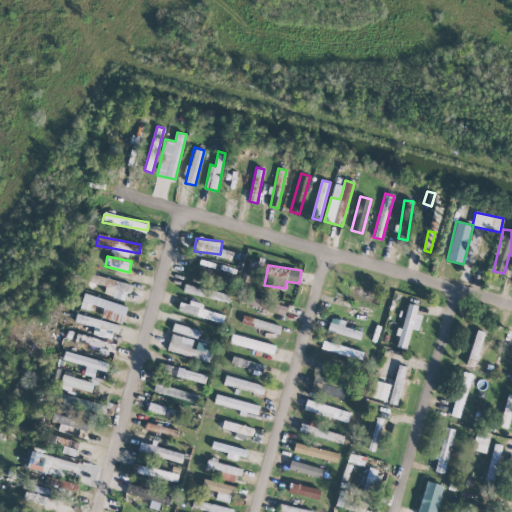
[(231,275),(200,266),(197,277),(228,286),(231,275)]
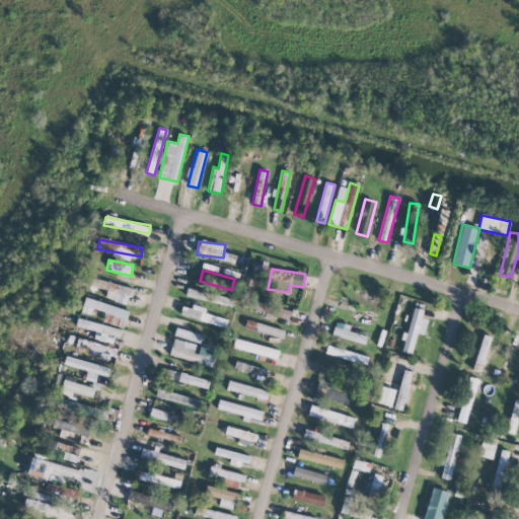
[(254,276),(246,275),(243,288),(251,290),(254,276)]
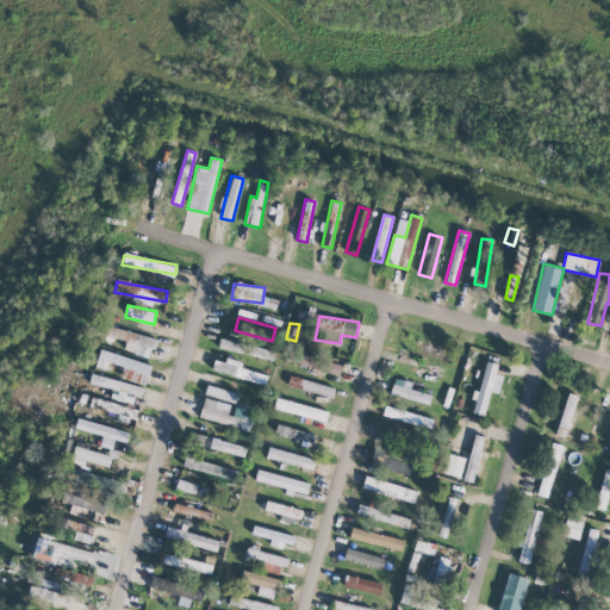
[(156,336),(104,328),(103,335),(126,340),(124,350),(135,353),(136,346),(155,349),(156,336)]
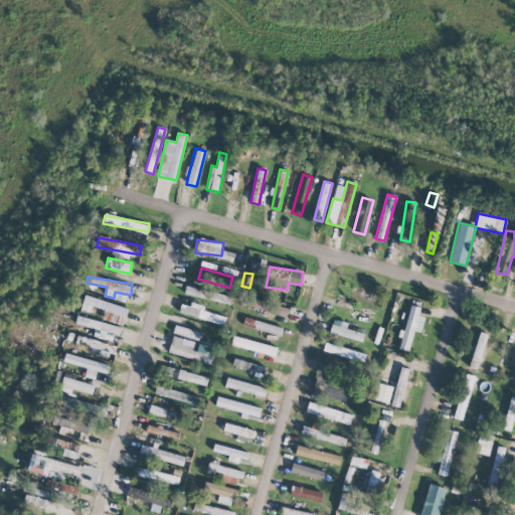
[(231,296),(185,286),(184,294),(229,304),(231,296)]
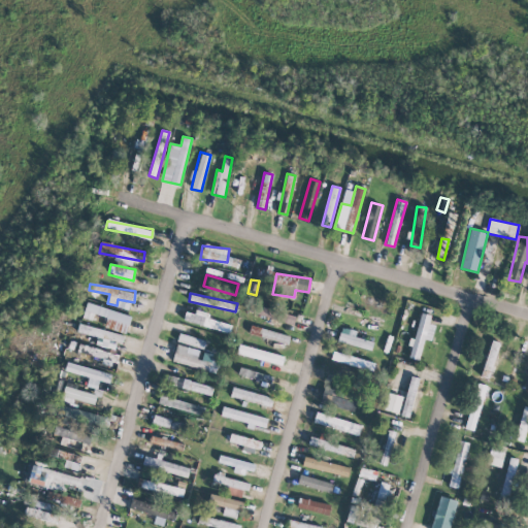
[(104,327),(126,334),(131,317),(88,302),(83,317),(105,324),(104,327)]
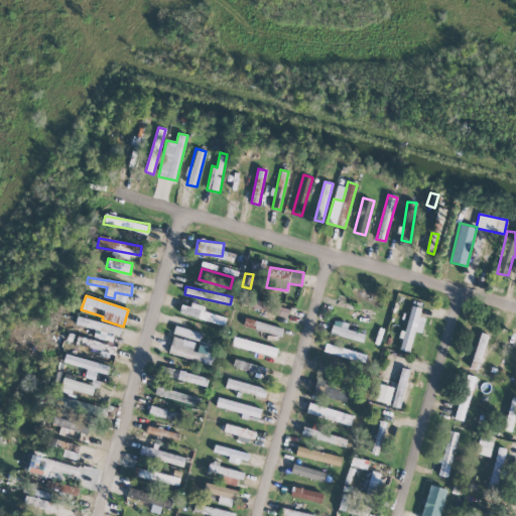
[(287,316),(289,308),(245,295),(243,304),(287,316)]
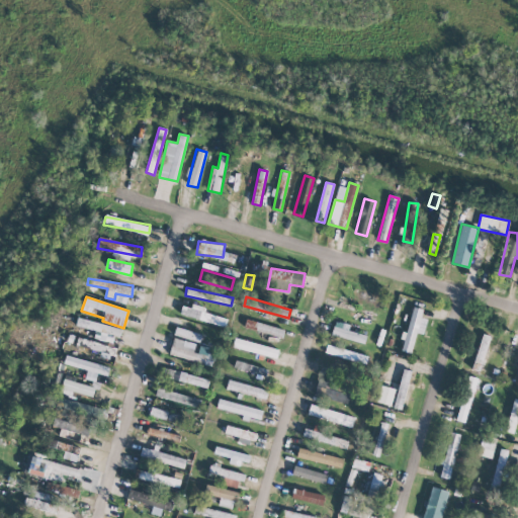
[(225,327),(228,319),(203,313),(204,307),(192,304),(191,309),(182,306),(180,315),(225,327)]
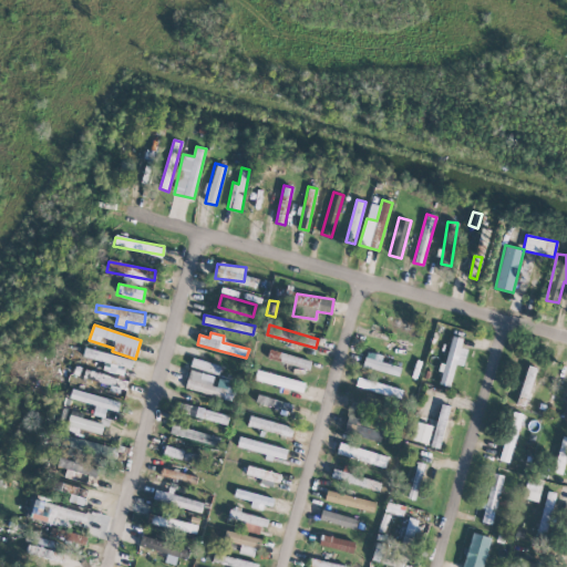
[(463,338),(450,336),(441,385),(451,387),(455,364),(464,366),(466,349),(462,348),(463,338)]
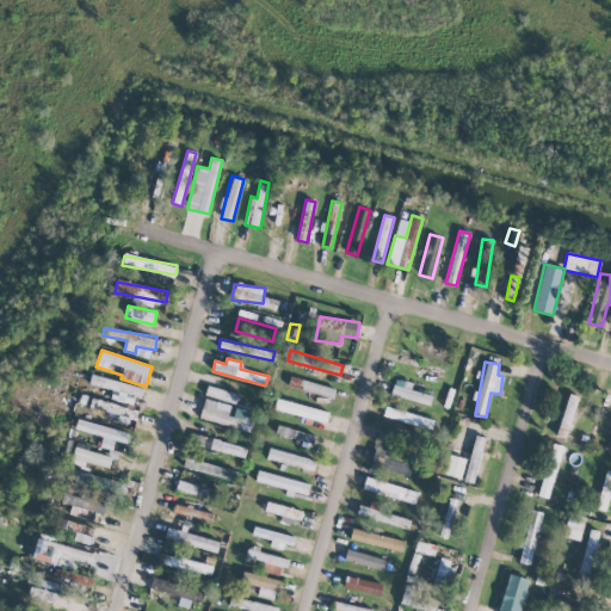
[(141,388),(91,374),(88,383),(112,390),(110,397),(136,406),(141,388)]
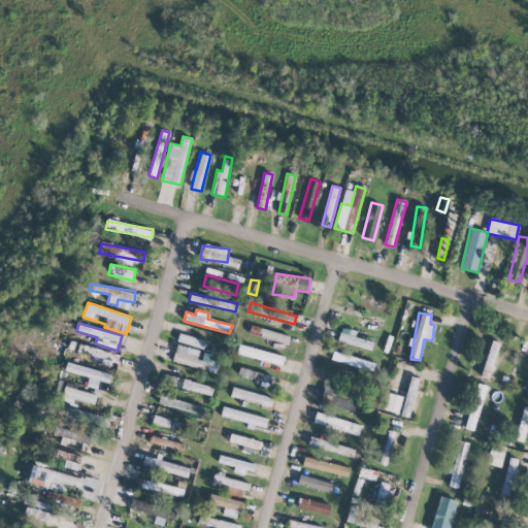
[(290,336),(251,325),(249,333),(288,344),(290,336)]
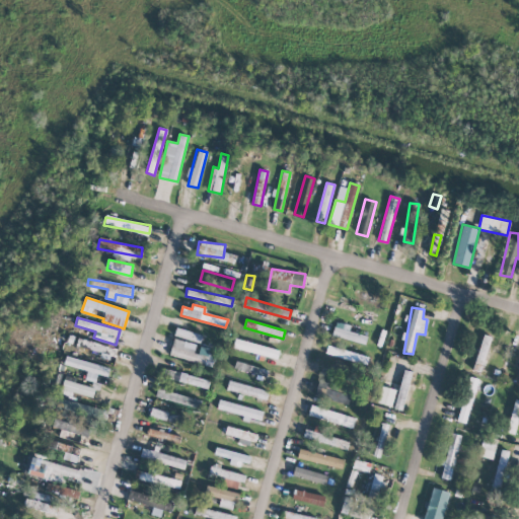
[(332,336),(365,344),(367,336),(349,331),(351,325),(336,321),(332,336)]
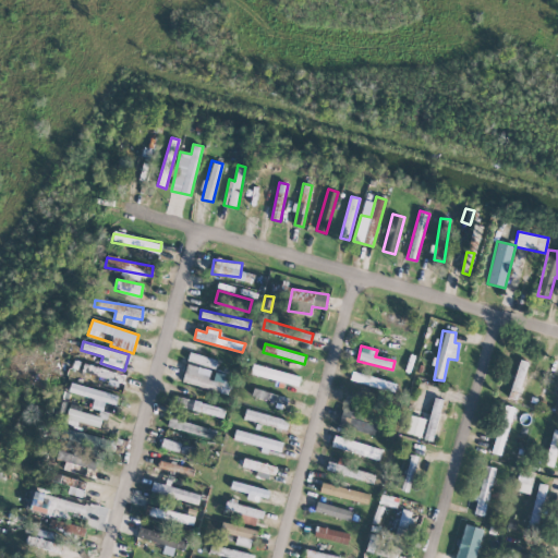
[(215,368),(218,360),(190,352),(186,361),(215,368)]
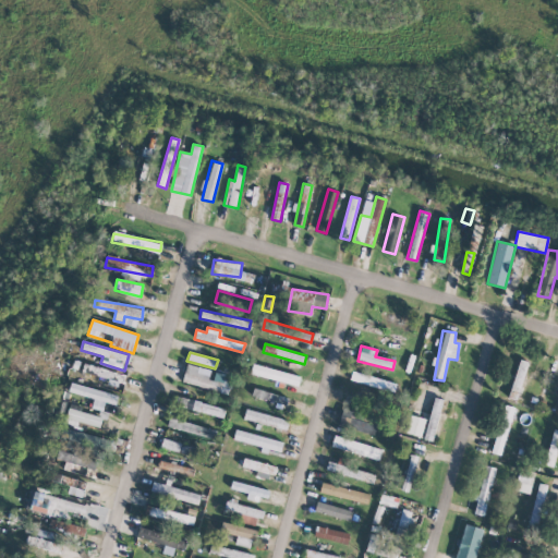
[(518,400),(529,362),(520,360),(508,397),(518,400)]
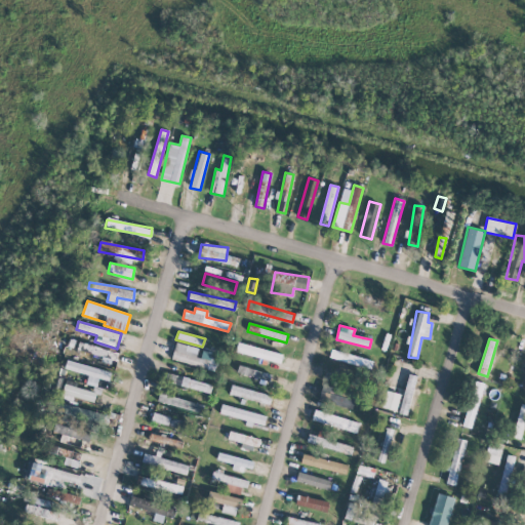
[(76,352),(115,362),(118,353),(79,341),(76,352)]
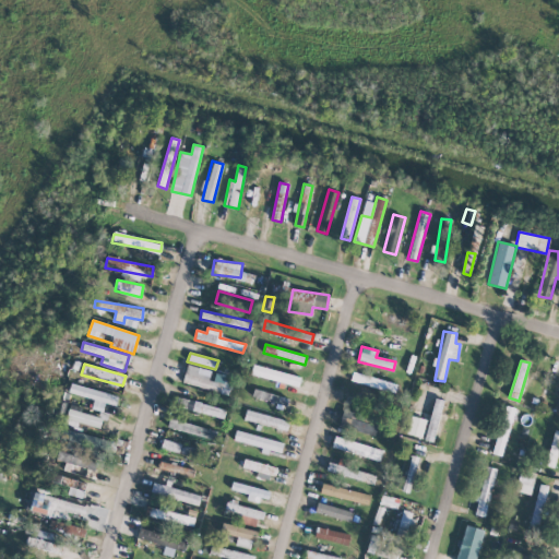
[(182,382),(228,395),(233,379),(213,373),(213,371),(188,364),(182,382)]
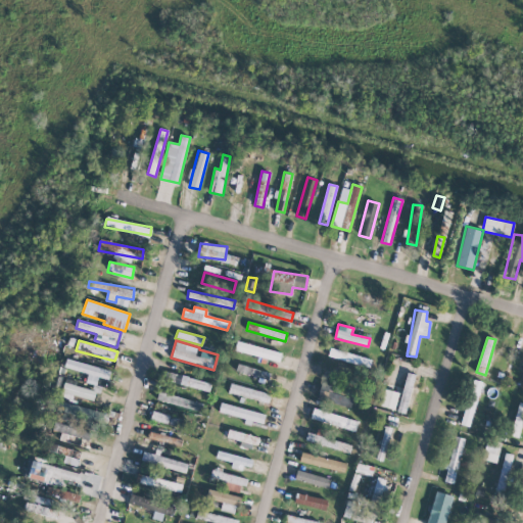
[(280,361),(282,351),(236,342),(234,351),(280,361)]
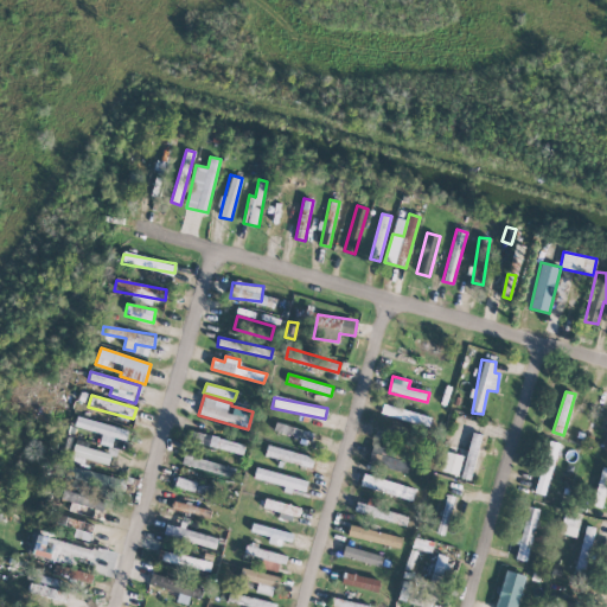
[(102,434),(100,443),(112,446),(114,438),(126,441),(128,430),(77,416),(75,427),(102,434)]
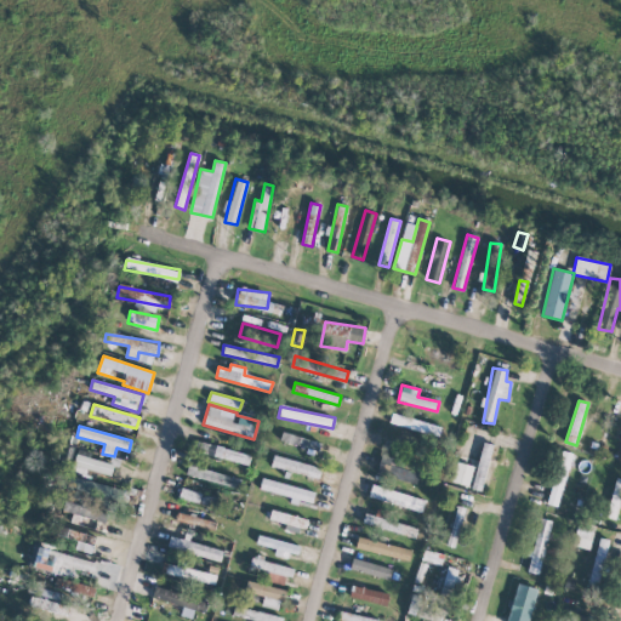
[(280,439),(318,453),(320,443),(283,431),(280,439)]
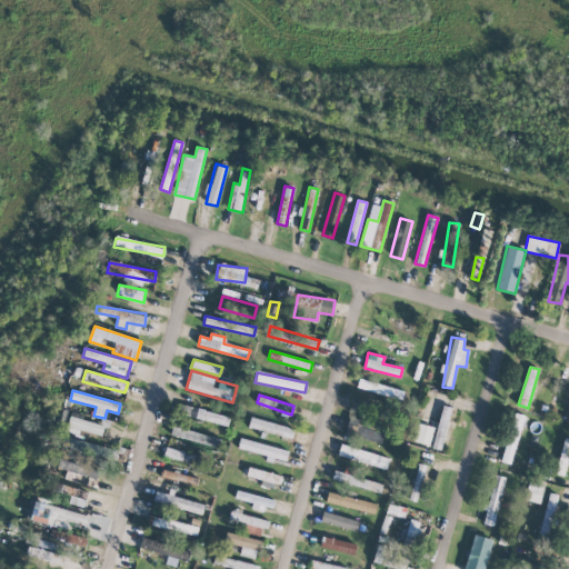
[(451,407),(442,405),(432,448),(441,450),(451,407)]
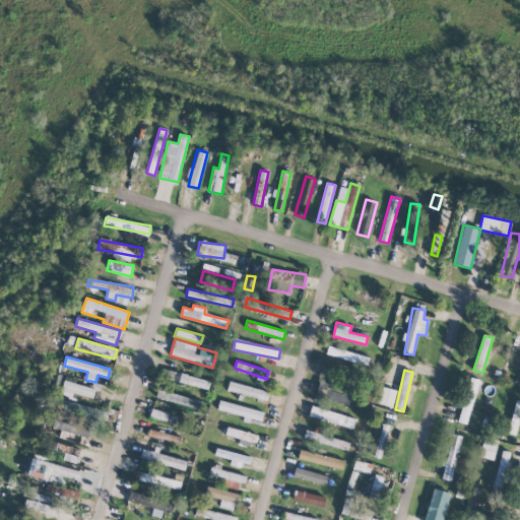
[(208,388),(210,379),(165,371),(164,379),(208,388)]
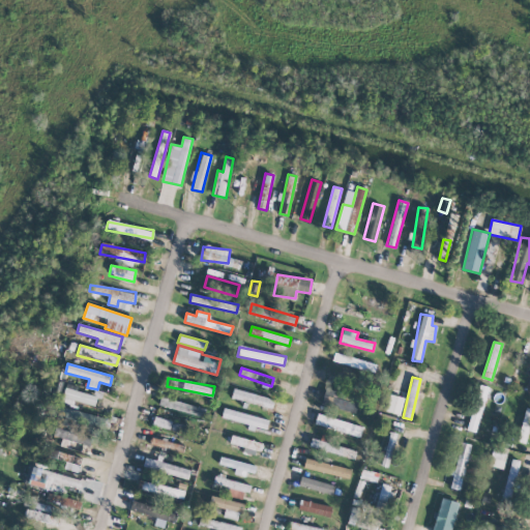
[(62,396),(94,406),(97,398),(77,391),(79,386),(66,383),(62,396)]
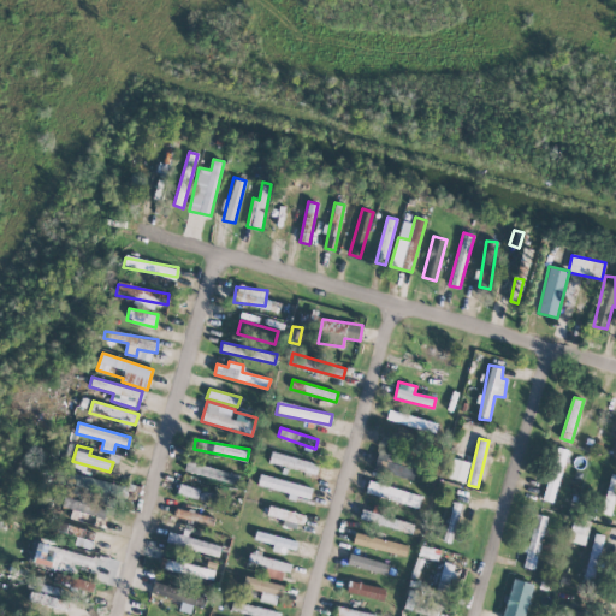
[(542,499),(551,502),(569,450),(558,446),(542,499)]
